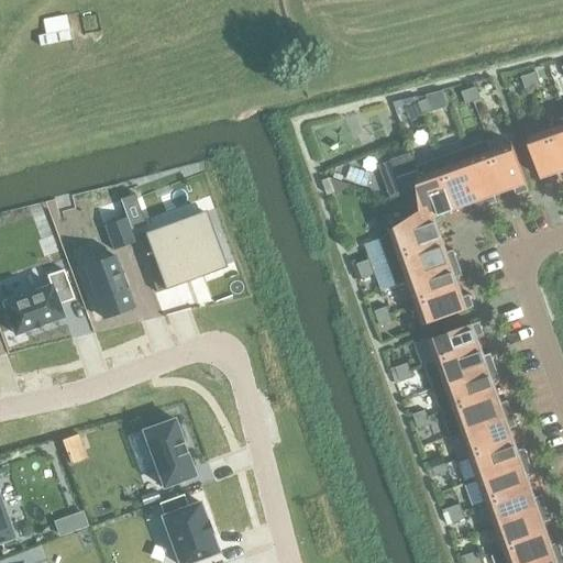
[(528,75),(532,87),(540,85),(536,72),(528,75)]
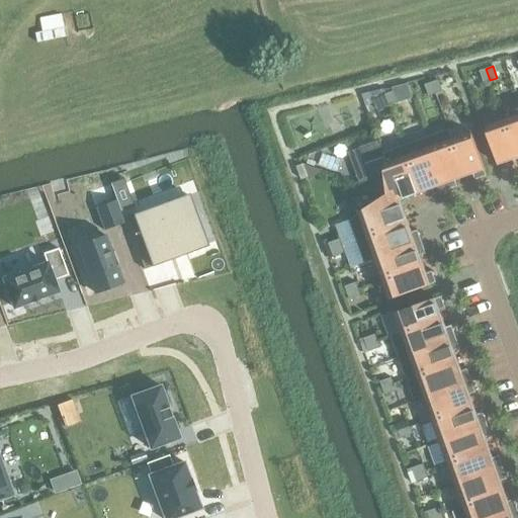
[(490,80),(486,69),(480,71),(484,82),(490,80)]
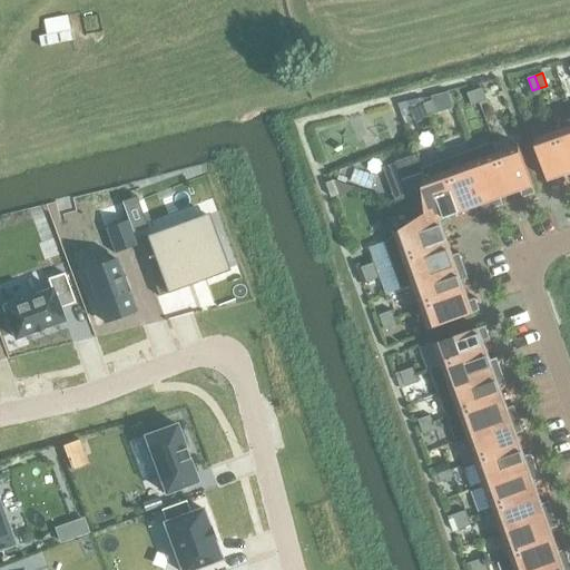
[(482,88),(474,90),(479,102),(487,100),(482,88)]
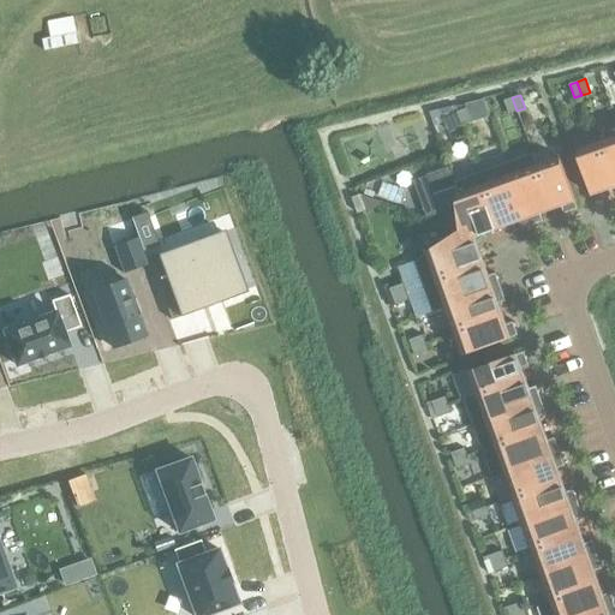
[(517,111),(512,97),(503,101),(509,114),(517,111)]
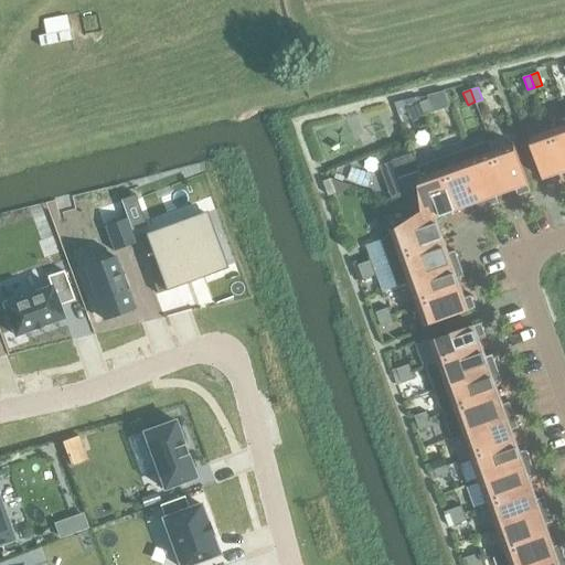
[(429,99),(422,102),(426,115),(434,112),(429,99)]
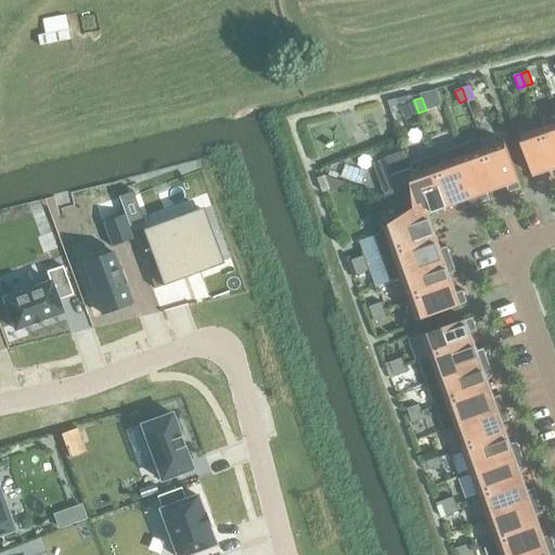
[(414,100),(400,105),(404,117),(418,113),(414,100)]
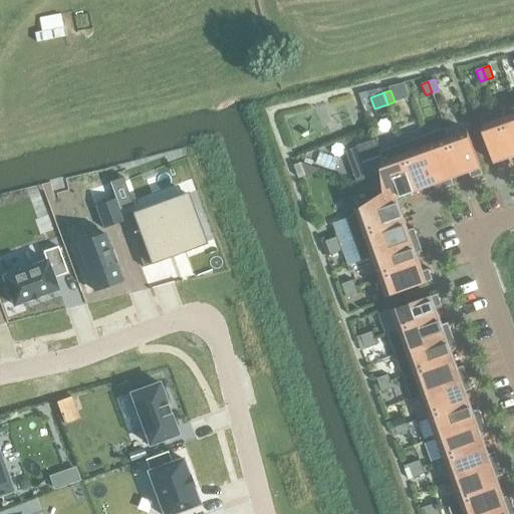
[(513,113),(501,118),(513,156),(513,113)]
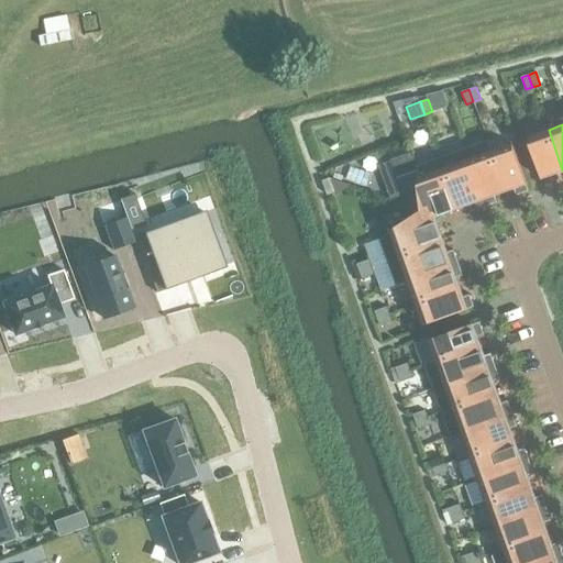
[(542,179),(562,172),(562,170),(549,130),(527,138),(542,179)]
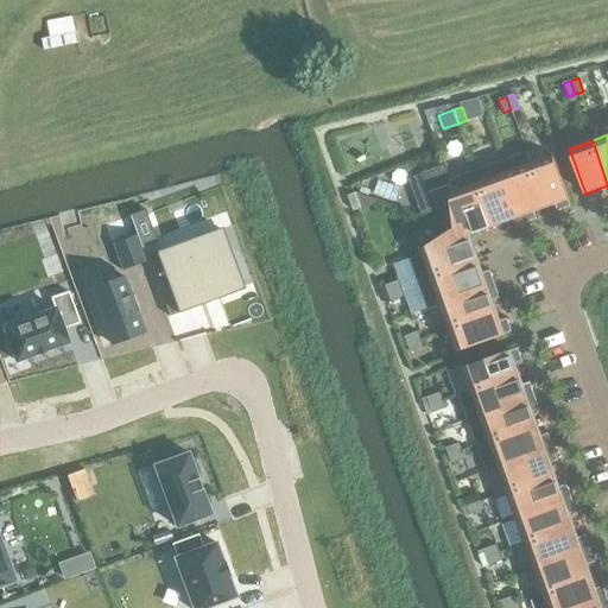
[(534,213),(546,208),(530,163),(526,151),(500,160),(523,225),(537,219),(534,213)]
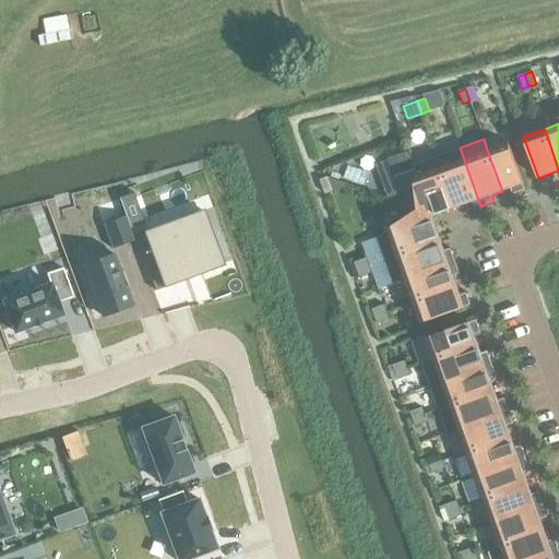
[(509,142),(487,150),(502,191),(511,189),(513,194),(525,190),(523,185),(523,183),(509,142)]
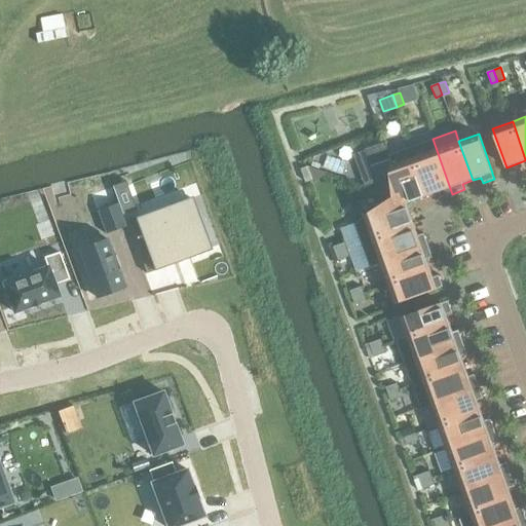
[(441,198),(452,194),(433,139),(411,147),(428,196),(439,192),(441,198)]
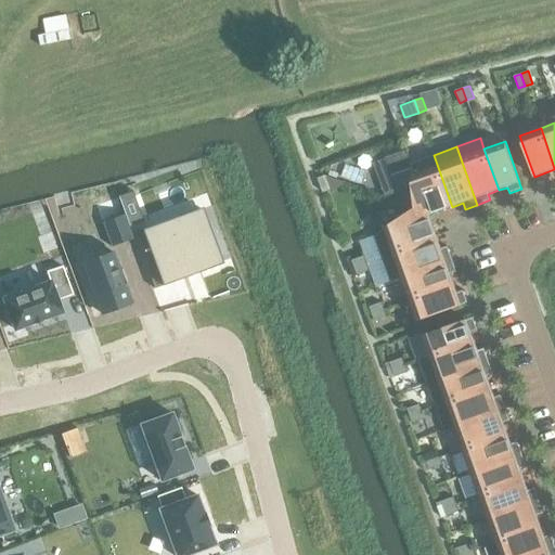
[(411,163),(416,207),(429,215),(452,207),(434,155),(411,163)]
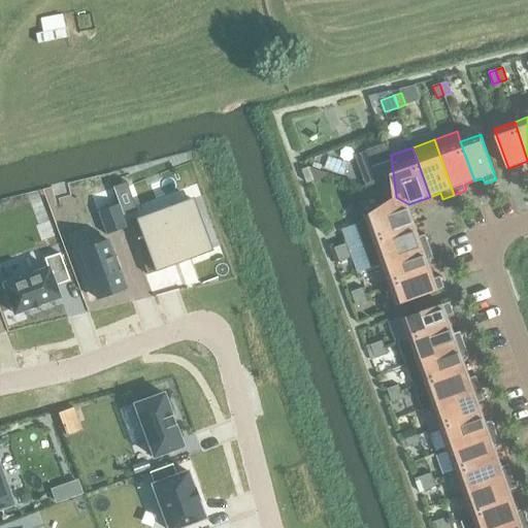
[(123,216),(136,210),(126,182),(111,187),(123,216)]
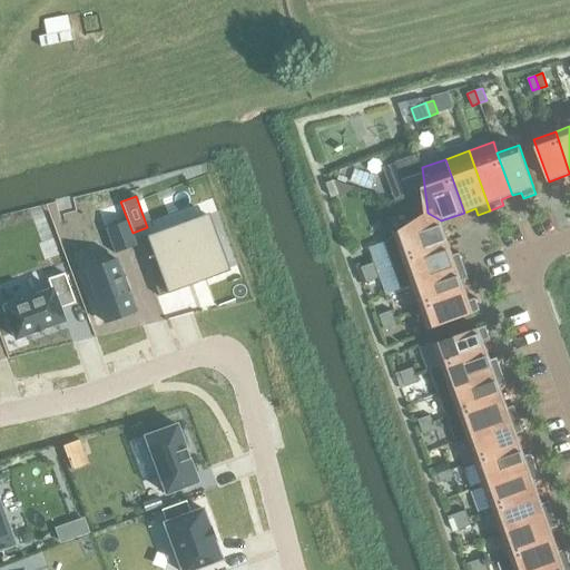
[(441,220),(428,213),(384,242),(392,265),(449,244),(441,222),(441,220)]
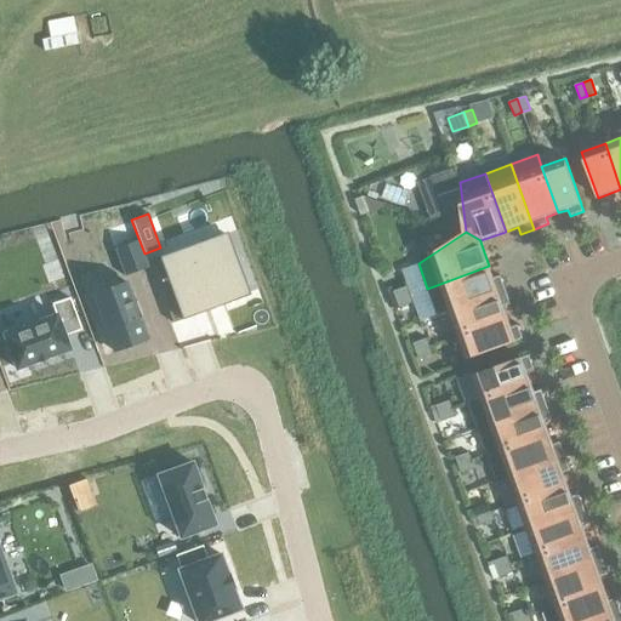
[(151,260),(149,260),(151,263),(152,263),(169,307),(166,308),(172,323),(174,323),(174,320),(169,309),(178,306),(182,317),(204,309),(241,295),(246,294),(244,288),(224,234),(152,261),(151,260)]
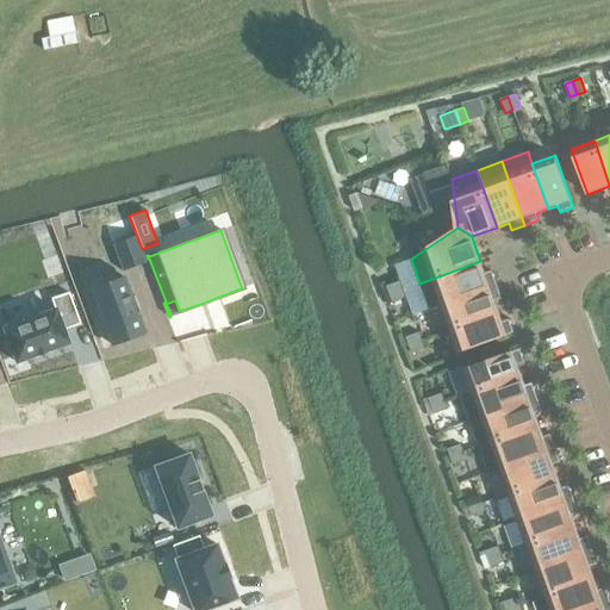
[(145,262),(136,235),(111,244),(122,271),(145,262)]
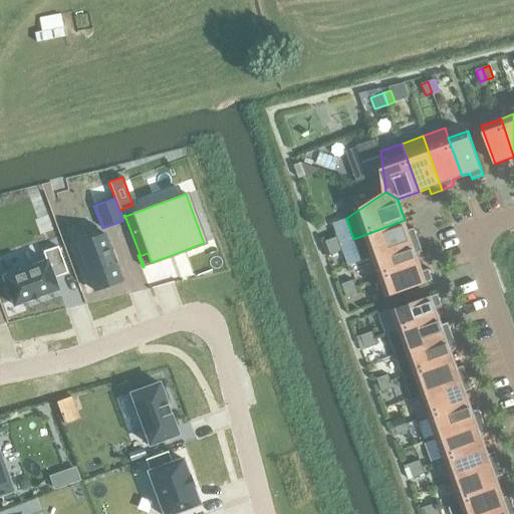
[(361,261),(370,258),(370,257),(419,240),(415,228),(409,230),(405,220),(353,239),(361,261)]
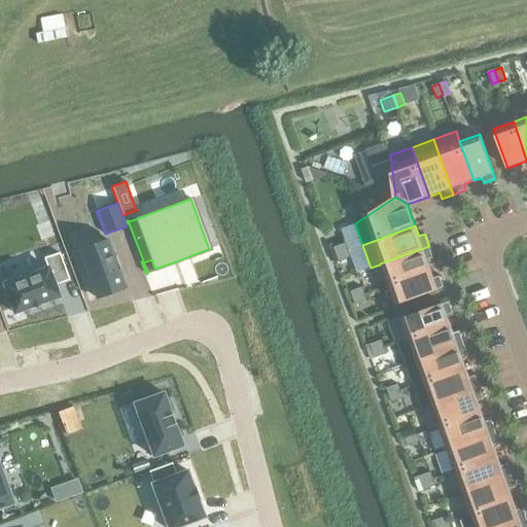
[(107,240),(78,250),(96,297),(125,287),(117,270),(116,270),(111,257),(113,256),(107,240)]
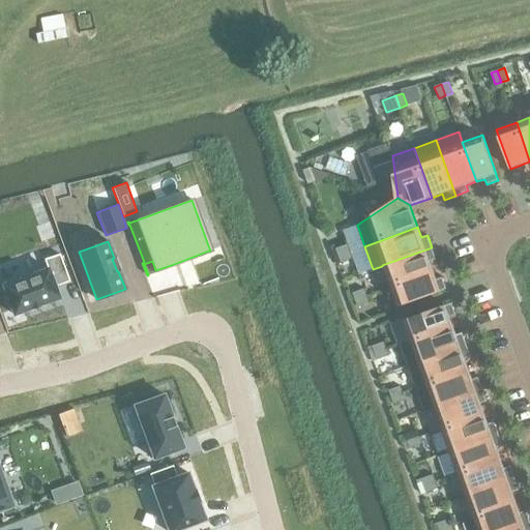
[(336,248),(340,255),(351,251),(348,244),(336,248)]
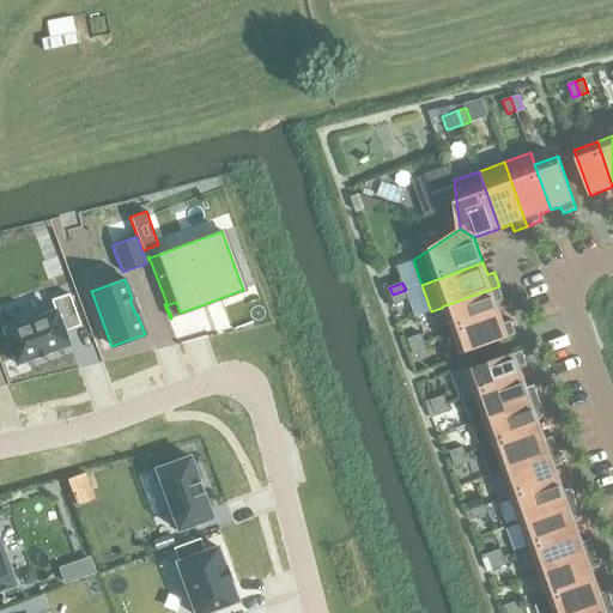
[(442,308),(451,332),(502,314),(497,302),(504,299),(499,286),(442,307),(442,308)]
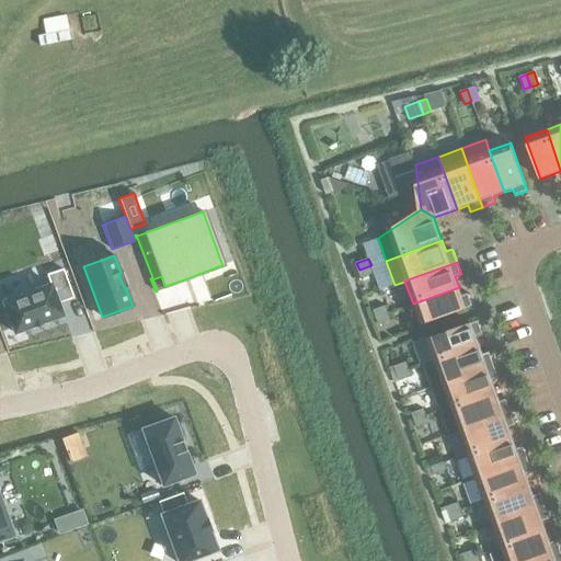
[(371,265),(359,270),(362,277),(374,273),(371,265)]
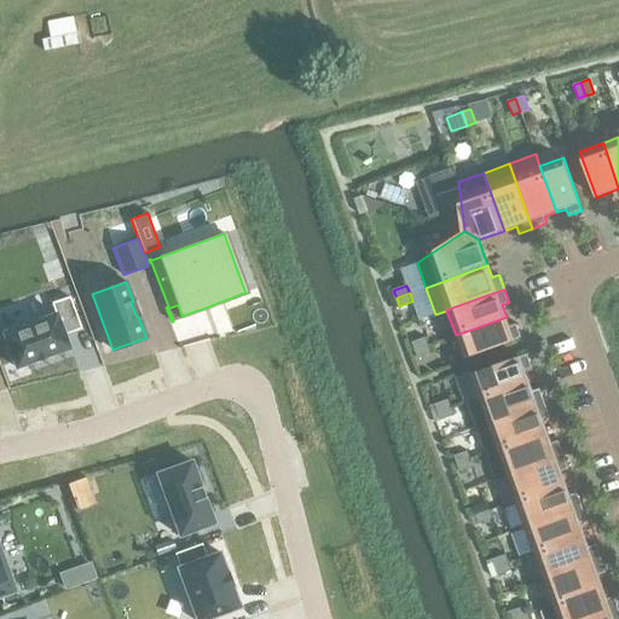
[(3,333),(16,368),(69,348),(63,335),(80,329),(69,296),(51,304),(55,313),(3,333)]
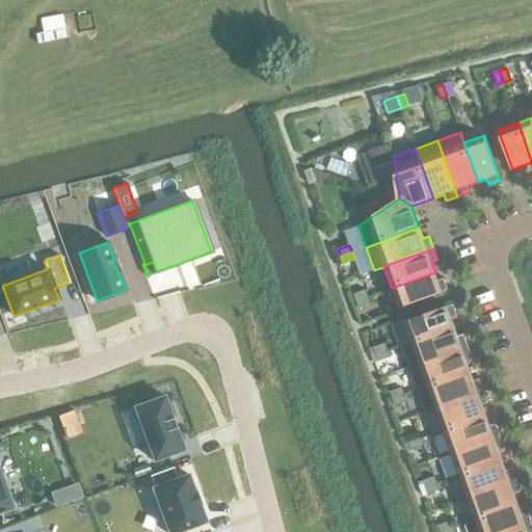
[(437,281),(435,272),(392,288),(399,308),(443,292),(442,292),(448,290),(444,278),(437,281)]
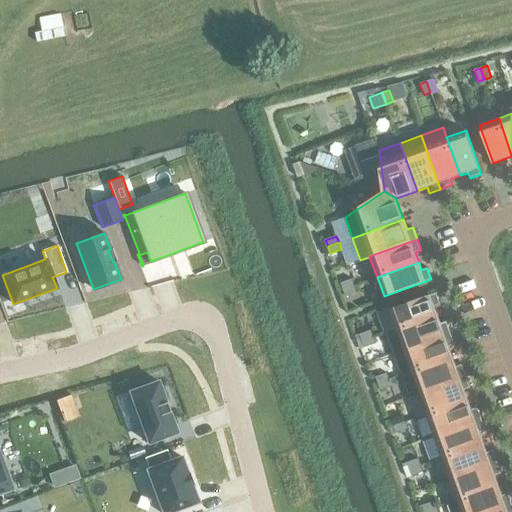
[(341,283),(343,289),(354,285),(352,279),(341,283)]
